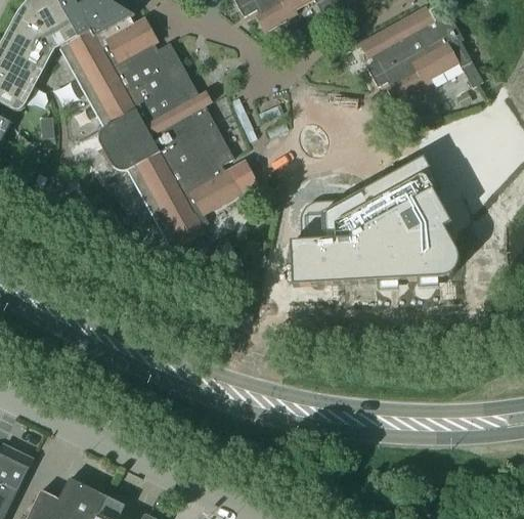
[(15,14),(0,43),(0,101),(13,109),(17,110),(22,109),(25,105),(55,48),(58,47),(102,127),(99,132),(98,138),(100,144),(102,147),(100,148),(106,160),(108,159),(111,162),(114,167),(120,169),(126,169),(171,250),(205,231),(202,226),(209,222),(204,213),(242,192),(259,183),(246,159),(228,168),(225,170),(222,164),(233,158),(206,105),(199,94),(170,42),(158,48),(155,43),(158,41),(144,16),(133,23),(132,19),(130,16),(134,13),(112,0),(27,0),(24,3),(20,6),(18,10),(15,14)]
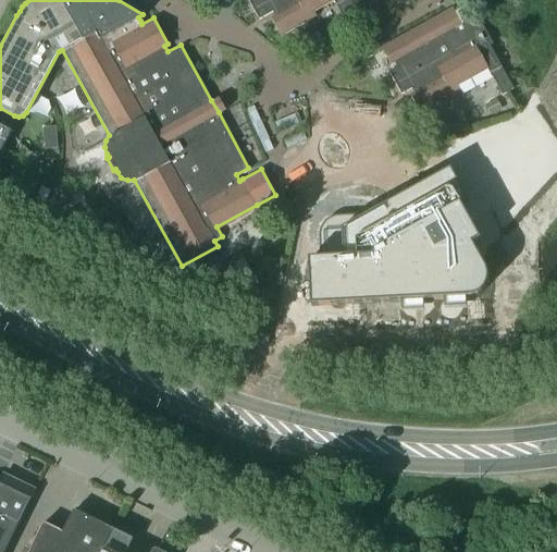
[(249,0),(252,5),(259,16),(272,9),(275,14),(272,16),(281,33),(309,16),(307,12),(327,0),(335,0),(348,24),(358,17),(347,0),(249,0)]
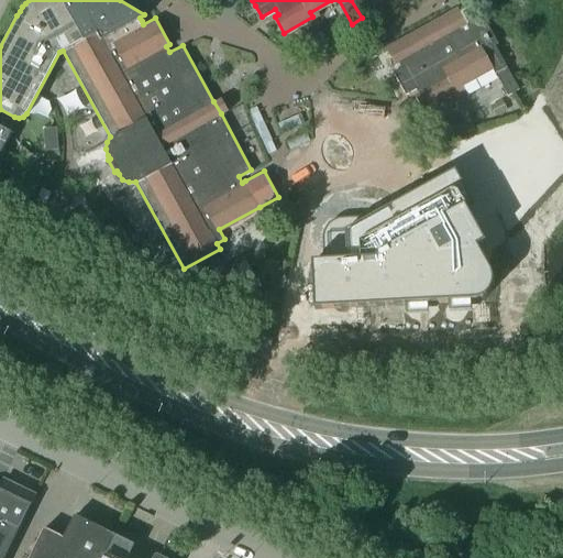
[(351,0),(362,18),(373,12),(365,0),(351,0)]
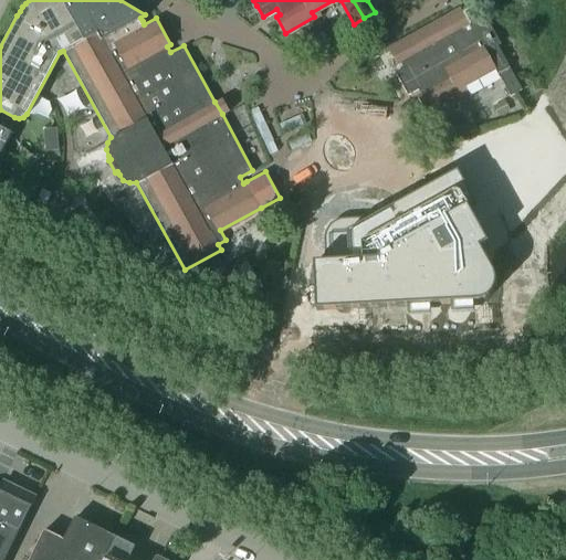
[(454,8),(387,45),(397,62),(400,60),(404,65),(395,70),(407,93),(418,86),(421,92),(417,94),(427,111),(460,92),(458,87),(495,66),(510,94),(522,87),(496,43),(500,41),(488,19),(484,21),(474,3),(458,12),(454,8)]
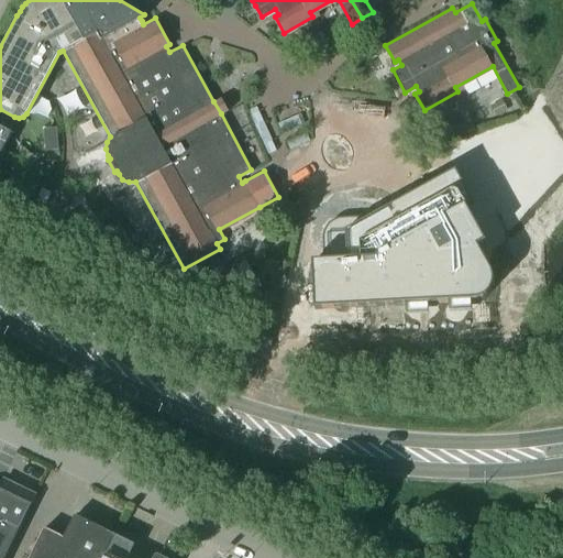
[(556,122),(539,129),(545,145),(562,139),(556,122)]
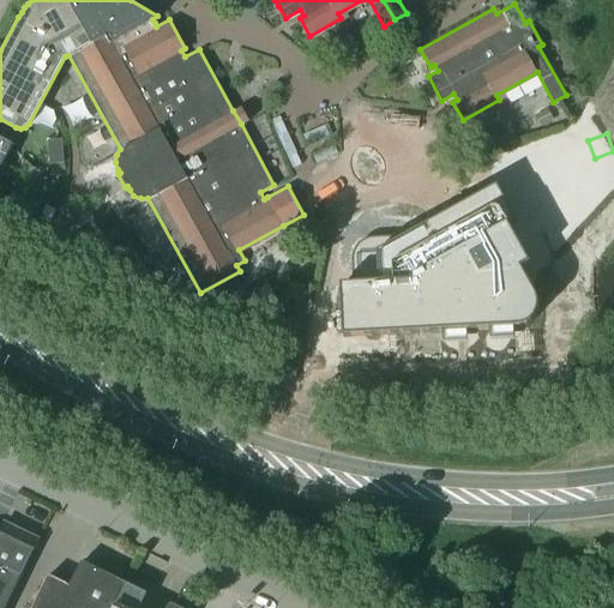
[(360,166),(355,180),(353,185),(381,196),(397,180),(396,180),(396,179),(403,161),(374,149),(366,168),(360,166)]
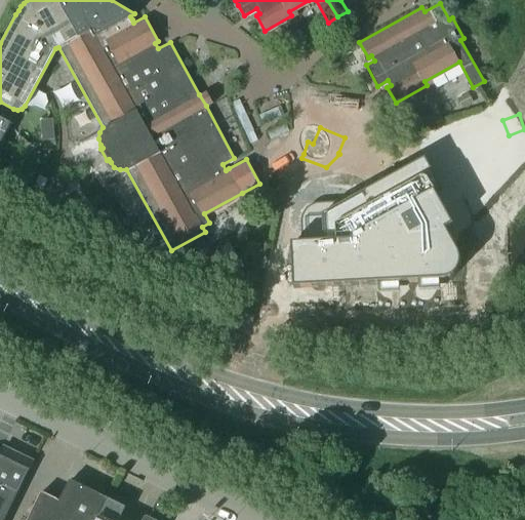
[(300,241),(290,242),(292,286),(441,278),(442,278),(443,278),(444,278),(445,278),(446,278),(446,277),(447,277),(448,277),(449,276),(450,276),(450,275),(451,275),(452,274),(453,274),(453,273),(454,273),(454,272),(455,272),(455,271),(456,271),(456,270),(456,269),(457,269),(457,268),(458,267),(458,266),(458,265),(459,264),(459,263),(459,262),(459,261),(459,260),(459,258),(459,257),(459,256),(459,255),(459,254),(458,254),(458,253),(458,252),(458,251),(457,251),(457,250),(457,249),(445,228),(453,225),(436,192),(442,188),(426,157),(347,199),(317,201),(316,201),(315,201),(314,201),(313,202),(312,202),(311,202),(310,203),(309,203),(308,204),(307,204),(307,205),(306,205),(306,206),(305,206),(305,207),(304,207),(304,208),(303,208),(303,209),(303,210),(301,211),(301,212),(300,212),(300,213),(300,214),(300,215),(299,216),(299,217),(299,218),(299,220),(299,221),(300,241)]
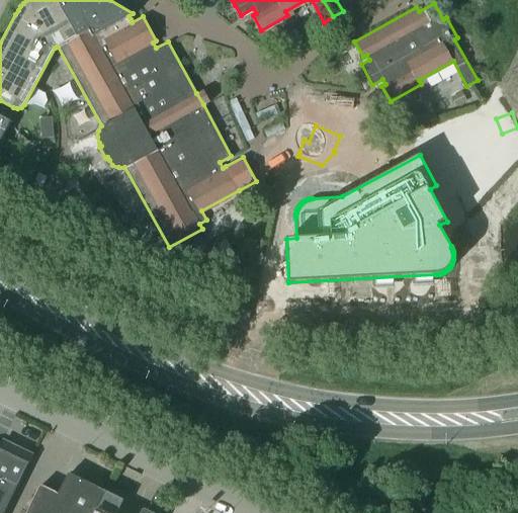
[(262,225),(249,226),(249,235),(263,235),(262,225)]
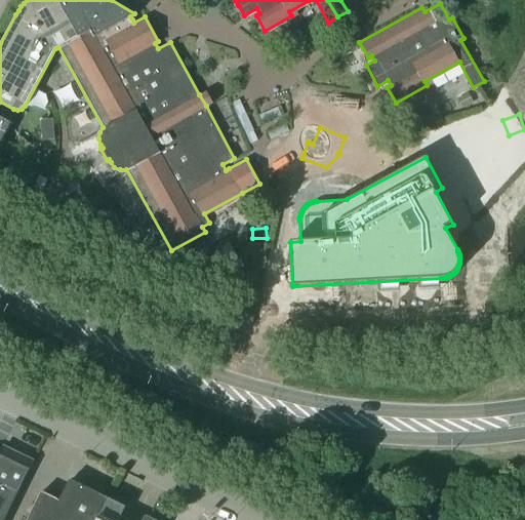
[(229,260),(237,254),(229,240),(220,245),(229,260)]
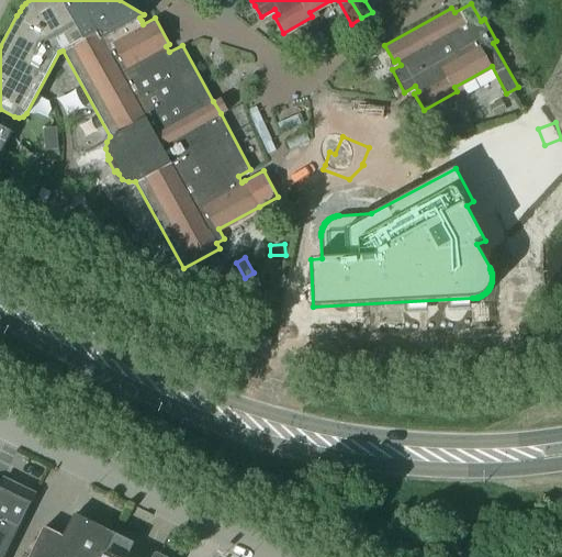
[(206,282),(203,292),(240,305),(244,294),(206,282)]
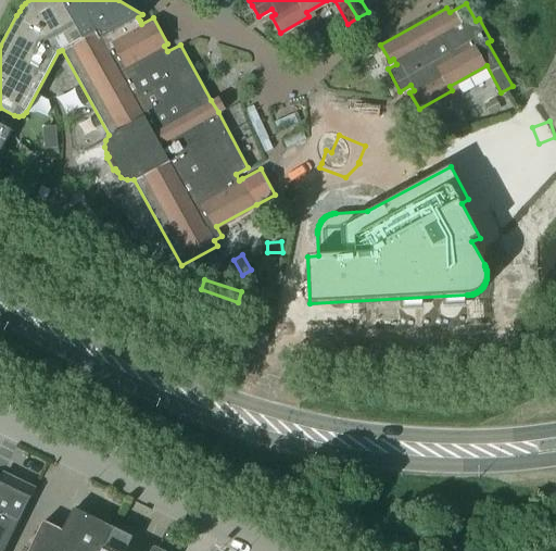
[(0,475),(0,550),(2,550),(35,487),(2,471),(0,475)]
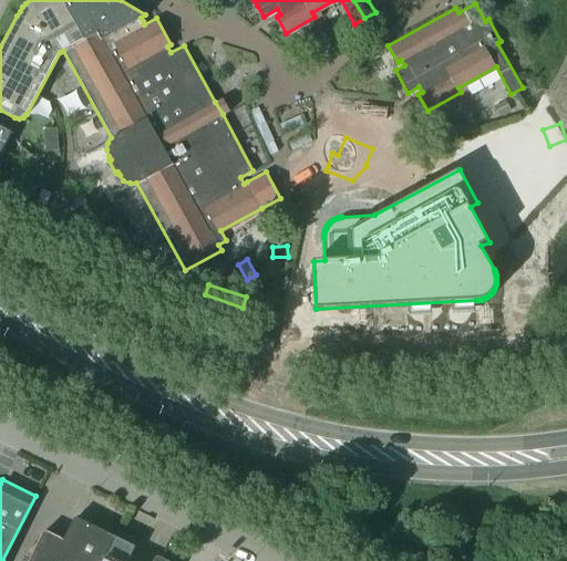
[(102,560),(115,534),(74,515),(63,538),(44,528),(28,560),(102,560)]
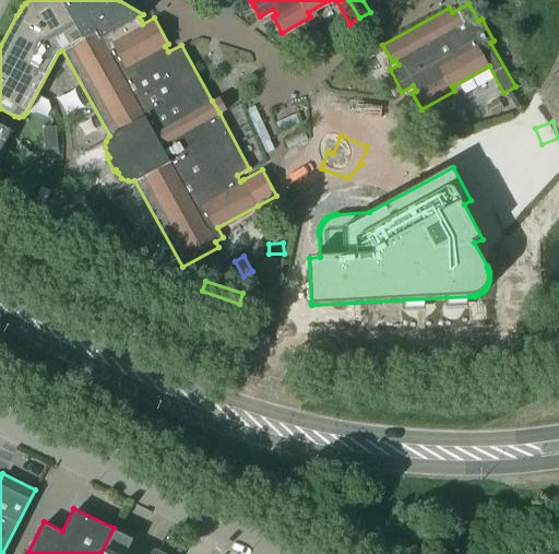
[(151,553),(126,553),(133,538),(114,528),(100,553),(166,553),(156,549),(154,550),(151,553)]
